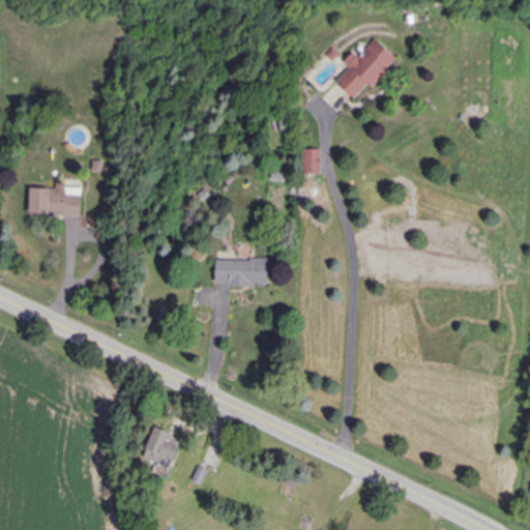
[(354,98),(367,84),(372,88),(398,59),(375,39),(358,58),(352,52),(344,62),(349,67),(335,82),(354,98)]
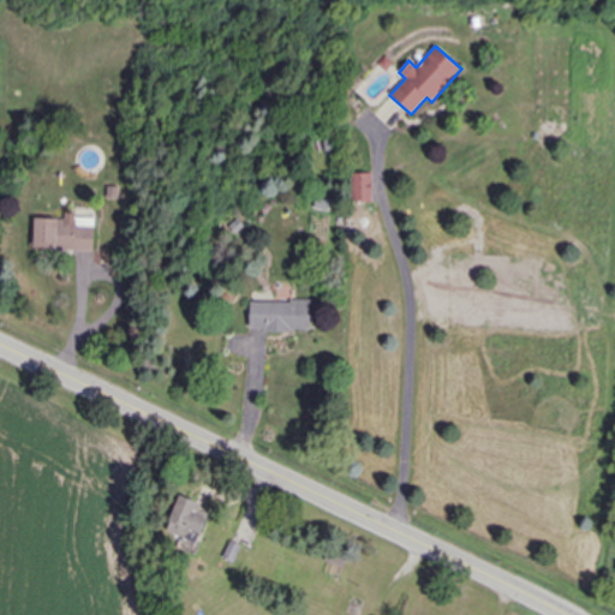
[(372,173),(354,173),(354,202),(371,203),(372,173)]
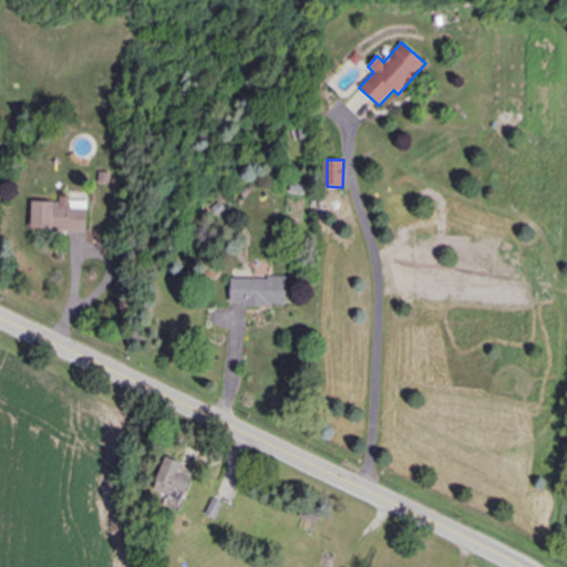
[(32,202),(31,229),(86,230),(88,199),(60,198),(60,202),(32,202)]
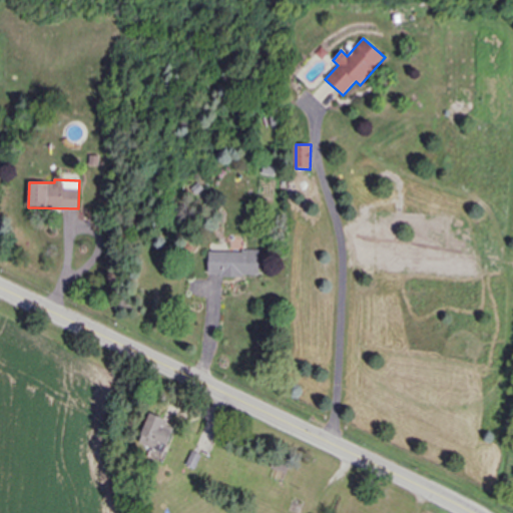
[(208,250),(208,276),(260,276),(260,251),(208,250)]
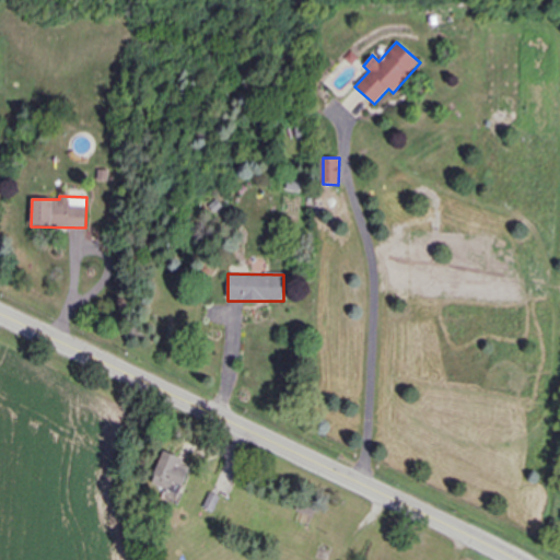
[(181,456),(163,451),(150,489),(179,498),(189,468),(177,465),(181,456)]
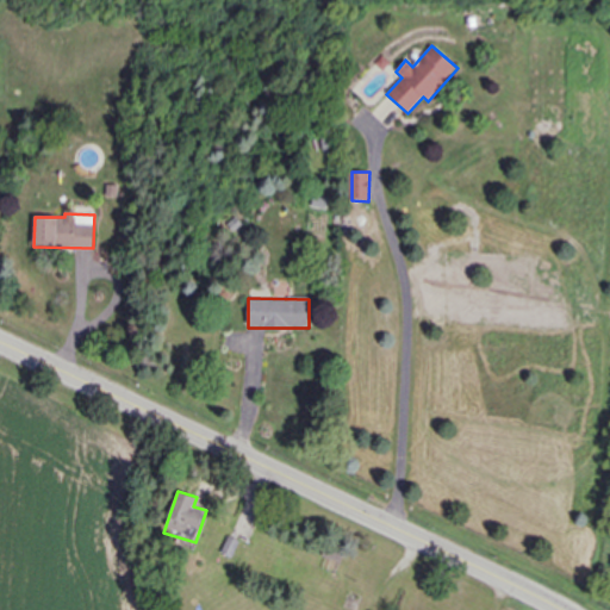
All buildings are outlined.
